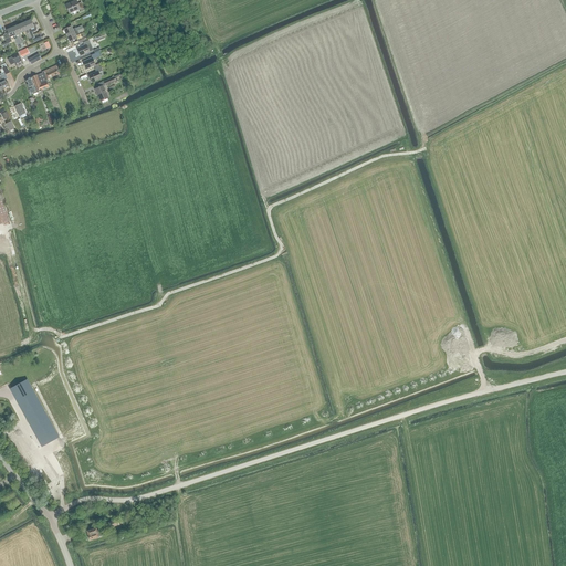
[(77,3),(76,0),(65,4),(70,14),(80,10),(80,12),(84,10),(81,2),(77,3)]
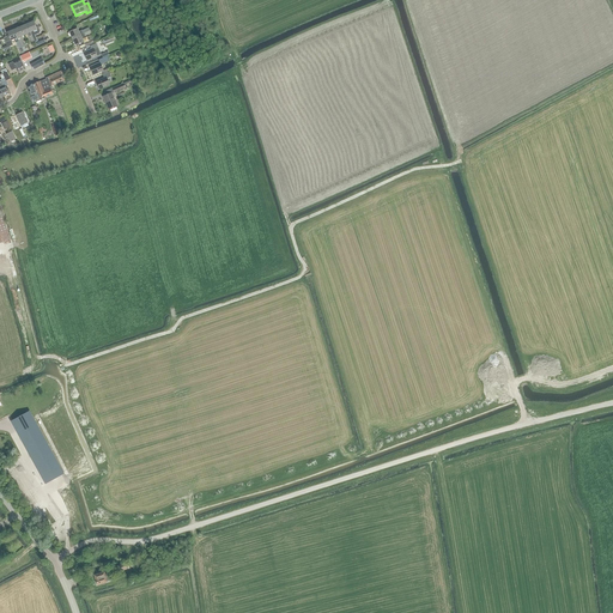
[(34,22),(26,24),(30,32),(34,41),(35,42),(36,46),(46,42),(43,37),(46,37),(44,34),(36,37),(35,35),(40,34),(40,31),(38,28),(36,28),(34,22)]
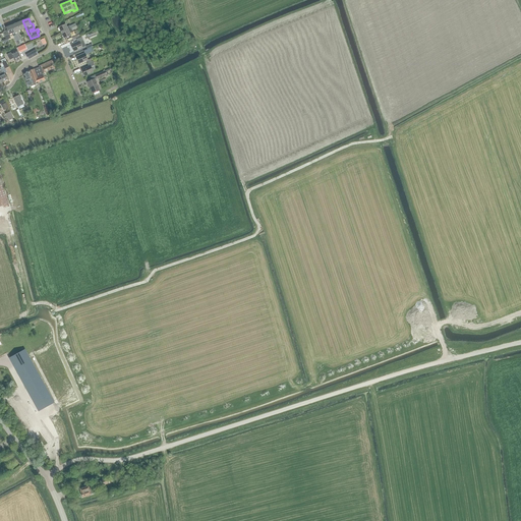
[(29,35),(25,27),(22,20),(17,23),(20,30),(23,29),(24,32),(27,37),(30,36),(29,35)]
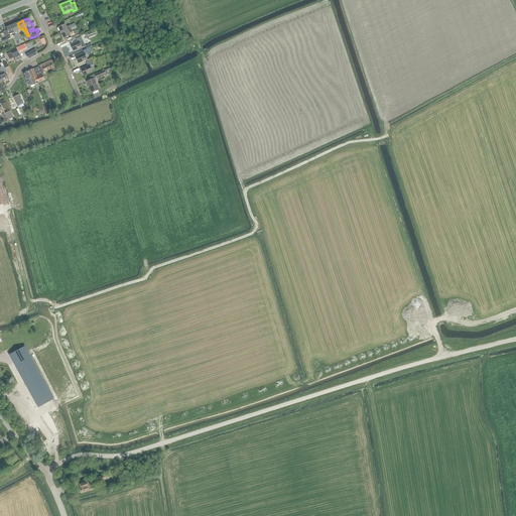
[(11,25),(14,32),(16,35),(17,39),(18,40),(20,39),(18,34),(17,31),(20,29),(17,23),(11,25)]
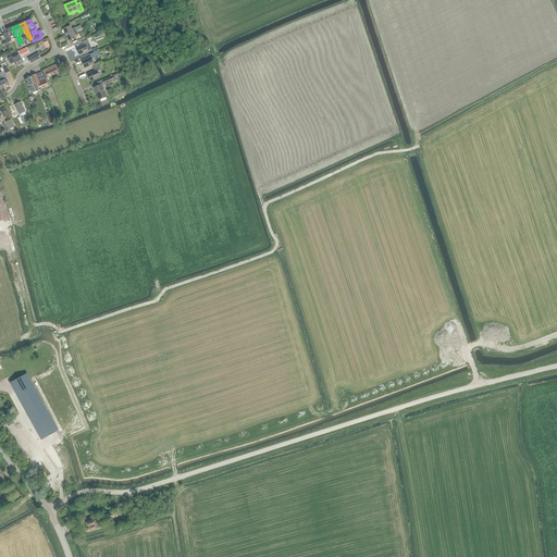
[(82,27),(81,25),(75,28),(75,27),(72,29),(70,26),(63,29),(65,35),(73,32),(82,27)]
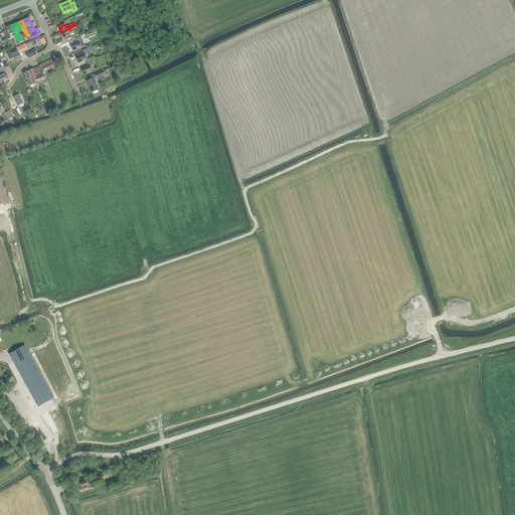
[(13,36),(14,37),(12,38),(14,42),(16,41),(18,40),(17,39),(16,35),(14,32),(11,25),(6,27),(9,34),(12,33),(13,36)]
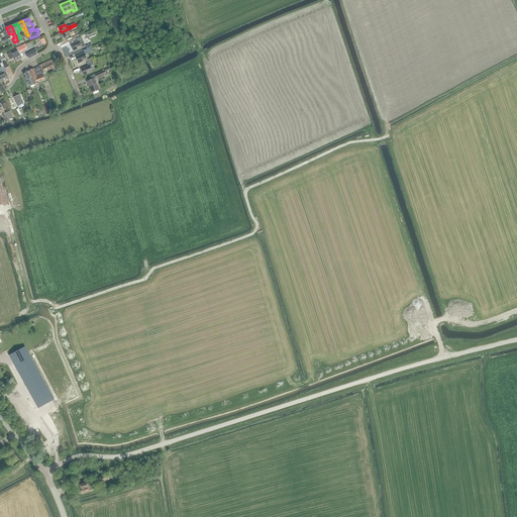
[(72,30),(77,28),(76,25),(68,29),(61,32),(64,38),(71,35),(69,31),(72,30)]
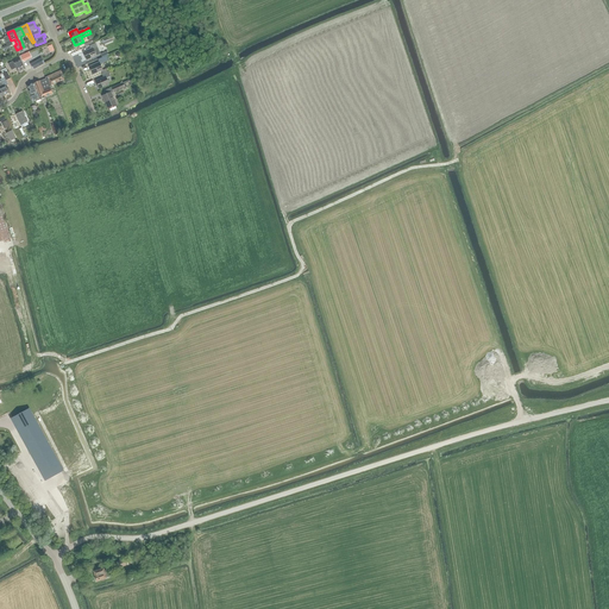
[(83,52),(87,61),(96,56),(100,54),(95,43),(89,46),(90,49),(83,52)]
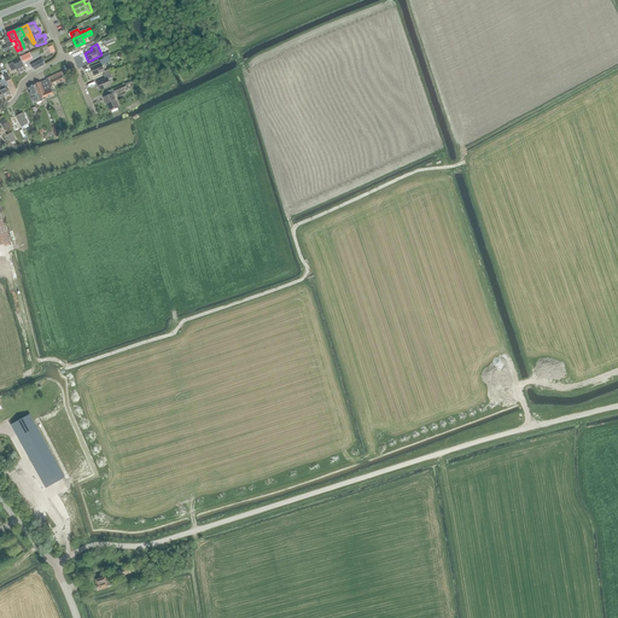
[(24,63),(33,59),(29,52),(21,57),(24,63)]
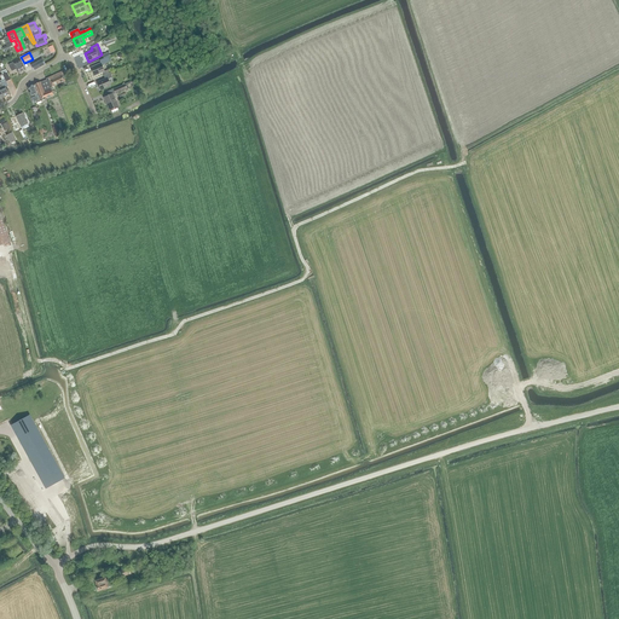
[(100,63),(91,68),(94,76),(103,71),(104,71),(102,65),(110,62),(109,61),(108,57),(102,59),(99,61),(100,63)]
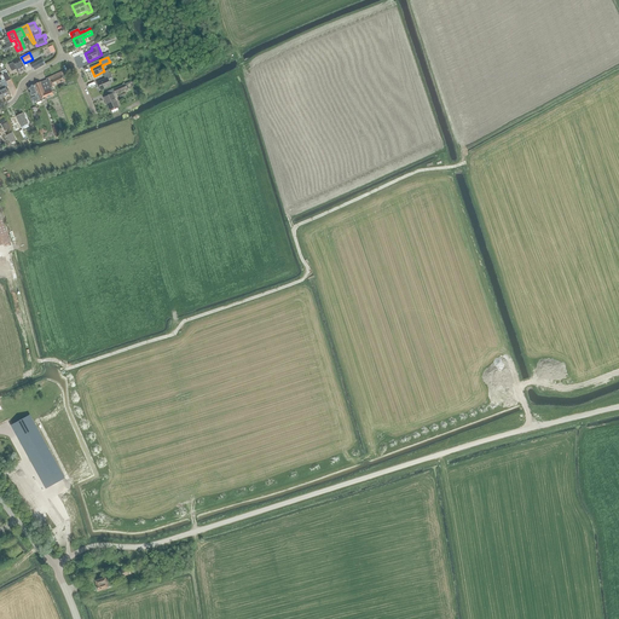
[(16,68),(18,74),(25,70),(21,59),(9,65),(11,71),(15,69),(16,68)]
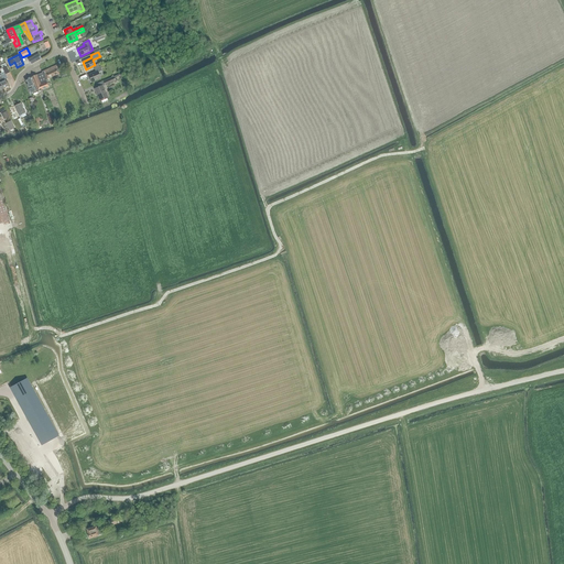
[(39,54),(28,60),(31,64),(41,58),(39,54)]
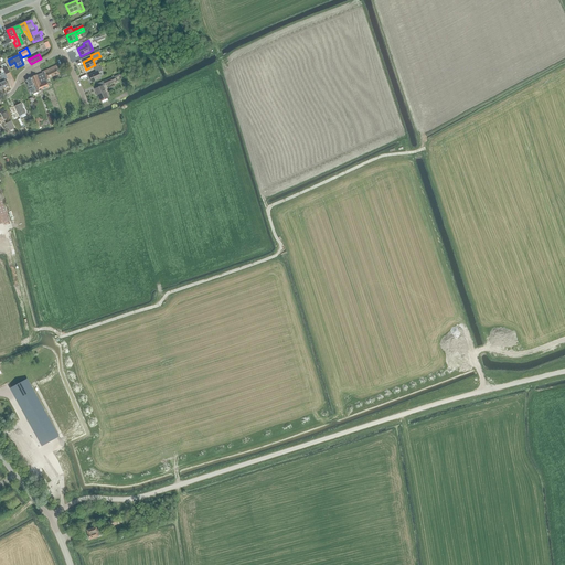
[(52,71),(54,76),(60,74),(57,68),(59,67),(57,65),(56,66),(51,68),(51,70),(53,68),(53,70),(52,71)]
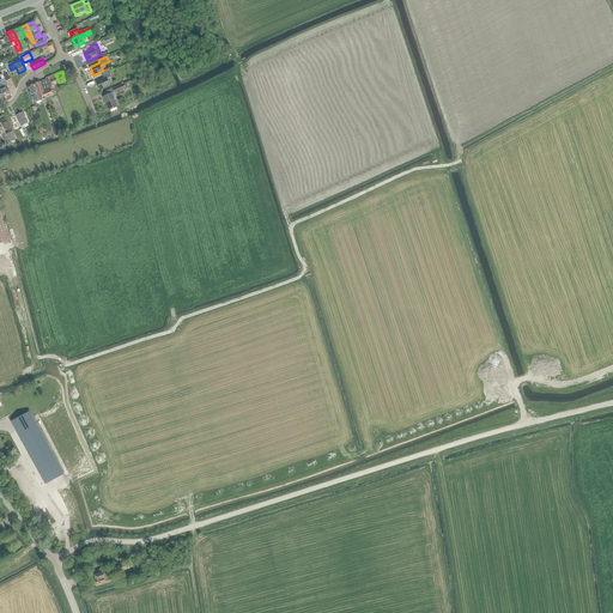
[(104,78),(96,82),(99,90),(110,85),(107,79),(111,77),(109,72),(103,76),(103,77),(104,78)]
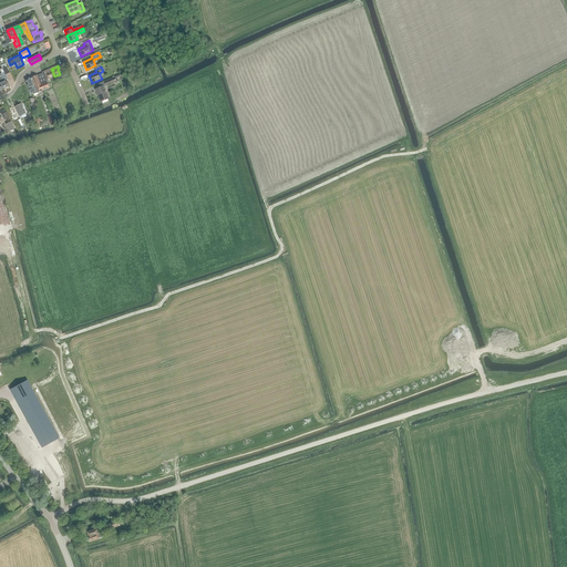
[(45,74),(48,80),(54,76),(52,71),(53,70),(53,69),(51,70),(51,69),(44,71),(45,74)]
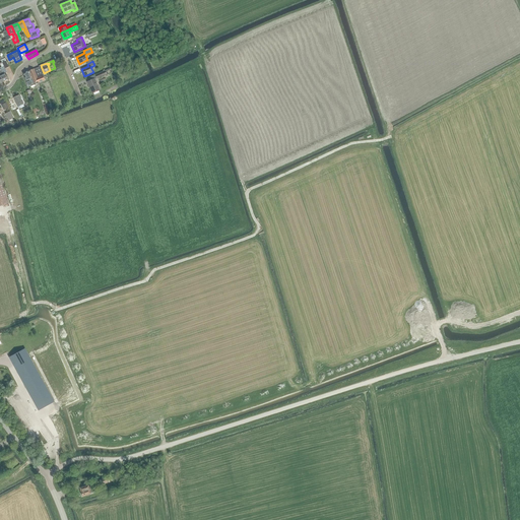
[(42,68),(41,65),(39,66),(39,67),(34,69),(23,73),(28,87),(45,80),(43,74),(44,73),(42,68)]
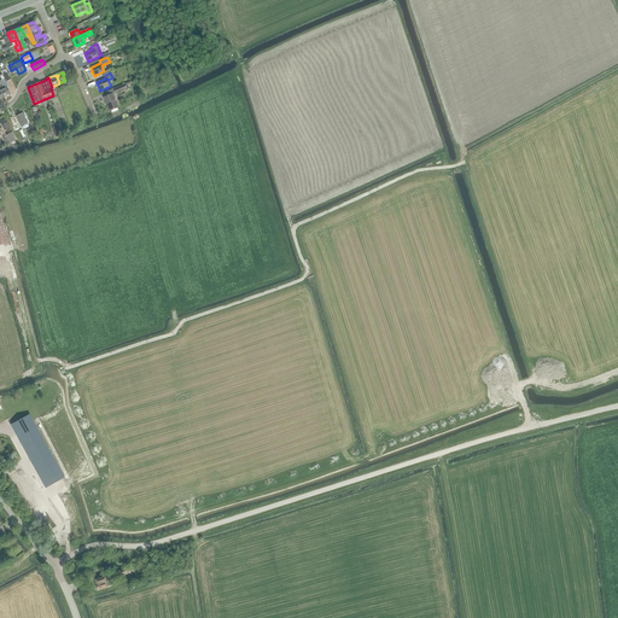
[(0,80),(0,92),(3,98),(10,94),(7,88),(6,86),(4,87),(0,80)]
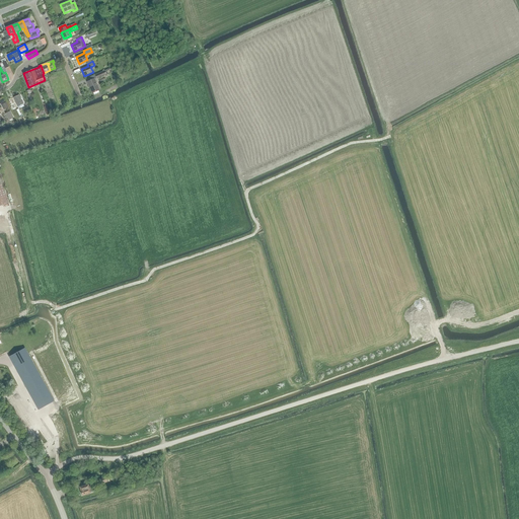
[(110,68),(104,71),(95,75),(97,78),(106,74),(113,72),(110,68)]
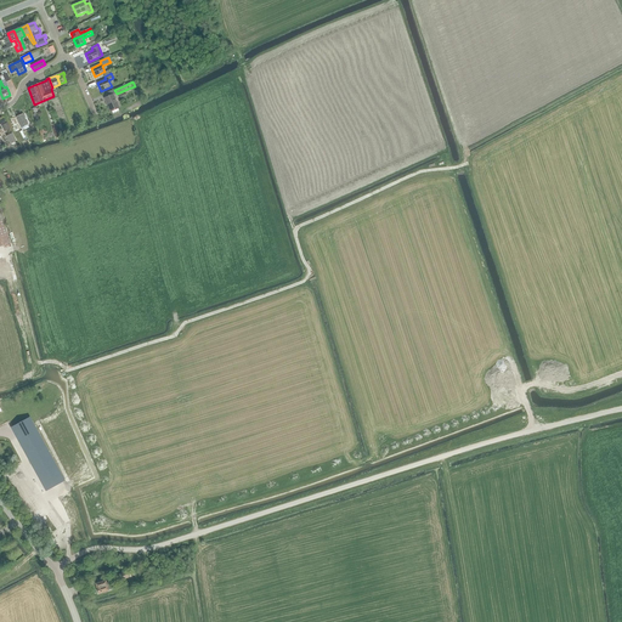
[(105,99),(111,112),(112,111),(113,114),(119,111),(118,108),(119,108),(113,95),(105,99)]
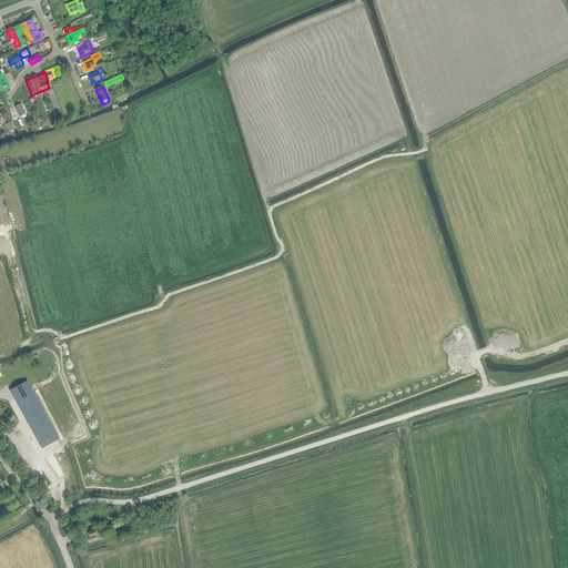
[(21,104),(14,107),(20,117),(26,114),(21,104)]
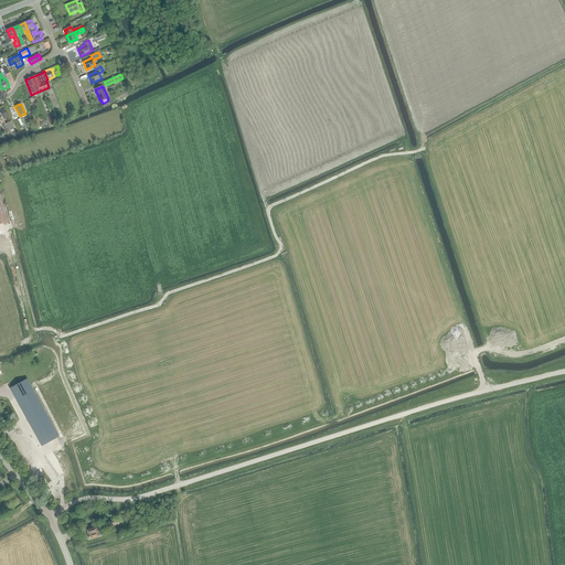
[(11,120),(6,124),(9,131),(14,128),(11,120)]
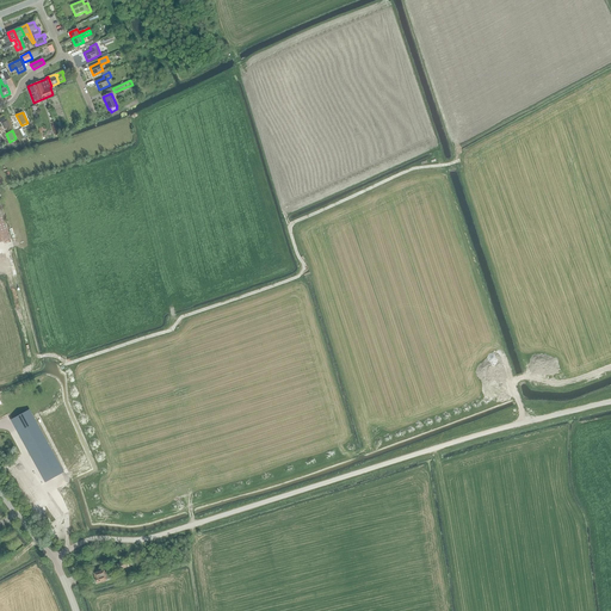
[(28,411),(12,419),(47,481),(62,473),(28,411)]
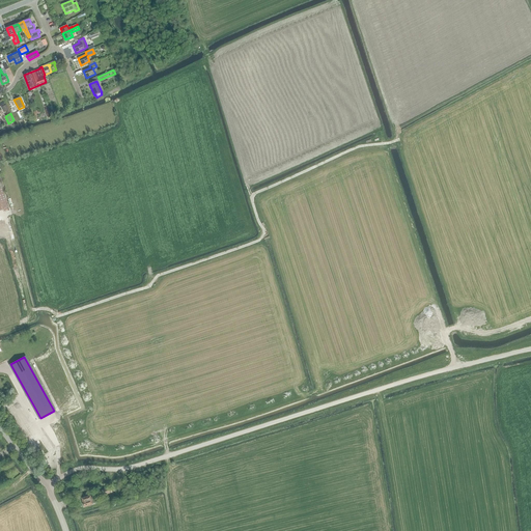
[(110,487),(95,492),(98,497),(112,493),(110,487)]
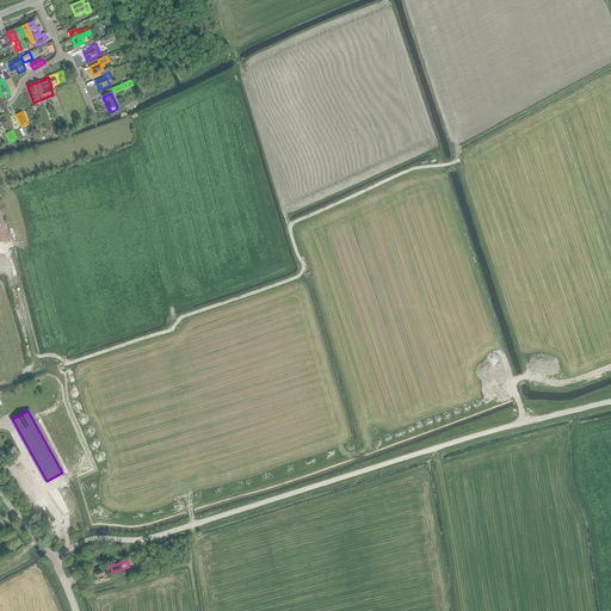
[(94,578),(97,582),(106,580),(106,579),(110,579),(109,574),(107,569),(94,574),(96,578),(94,578)]
